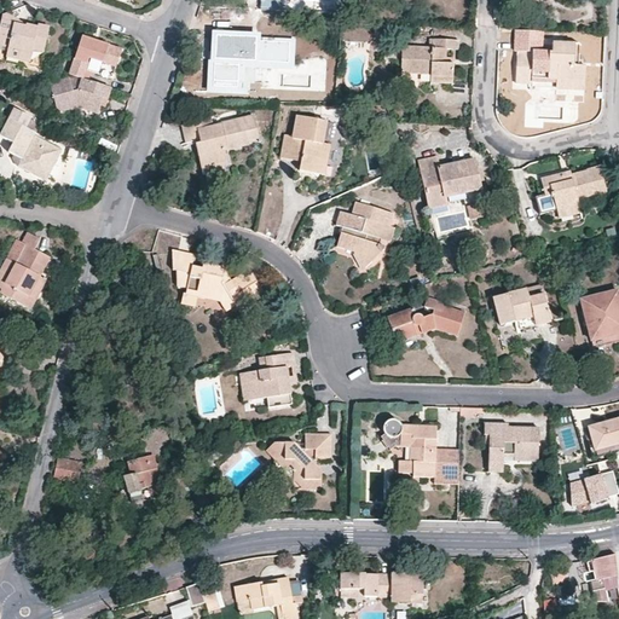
[(28,25),(27,30),(16,28),(17,24),(4,13),(0,29),(0,45),(10,47),(7,57),(21,59),(22,51),(33,52),(34,50),(44,52),(50,28),(39,25),(39,28),(28,25)]
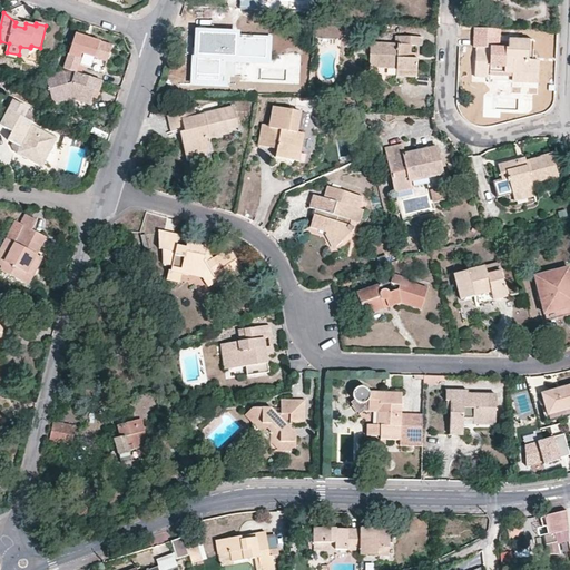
[(239,33),(241,30),(196,28),(194,79),(225,81),(225,61),(271,62),(272,36),(239,33)]
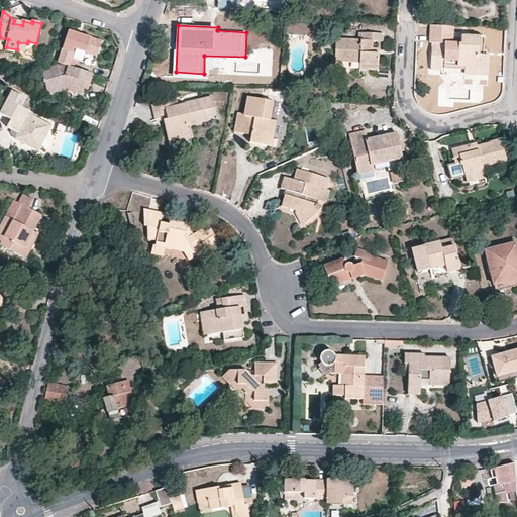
[(432,25),(431,43),(453,44),(454,26),(432,25)]
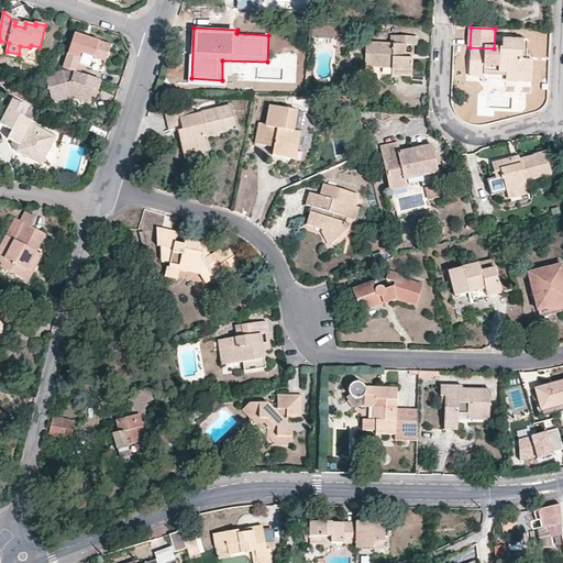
[(85,36),(76,33),(64,68),(75,72),(80,74),(83,66),(79,64),(84,52),(107,59),(112,45),(90,37),(89,42),(84,41),(85,36)]
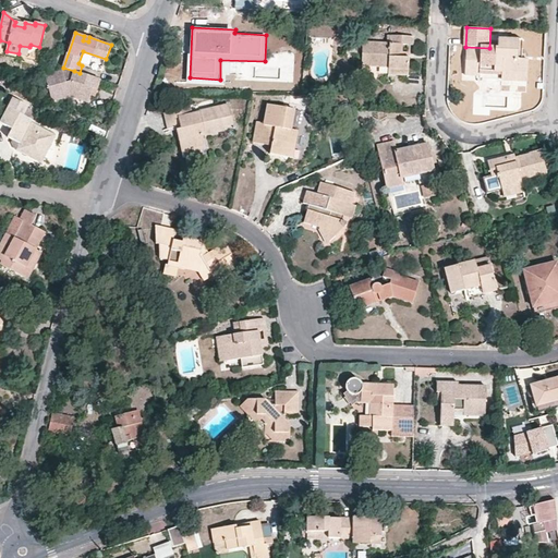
[(390,35),(389,44),(362,43),(361,65),(388,67),(388,74),(407,75),(408,57),(400,57),(400,45),(409,45),(412,45),(412,36),(390,35)]
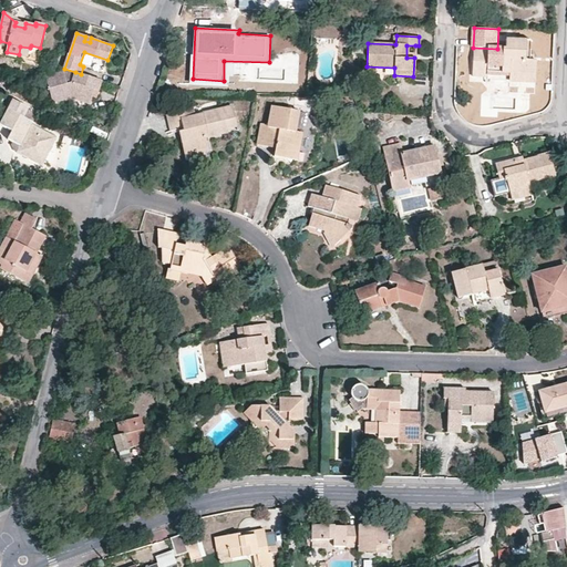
[(505,39),(505,49),(497,49),(473,48),(472,75),(486,76),(486,72),(509,73),(535,74),(535,60),(528,60),(525,60),(526,40),(505,39)]
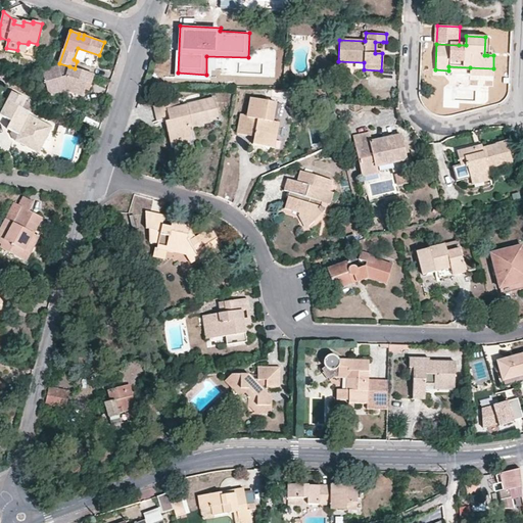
[(18,43),(17,50),(26,52),(28,44),(18,43)]
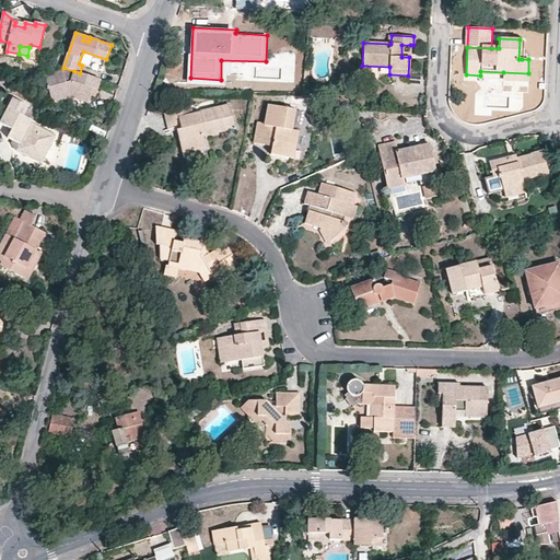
[(74,71),(72,83),(68,84),(66,71),(48,74),(51,100),(70,97),(88,103),(93,89),(97,90),(101,80),(80,73),(74,71)]
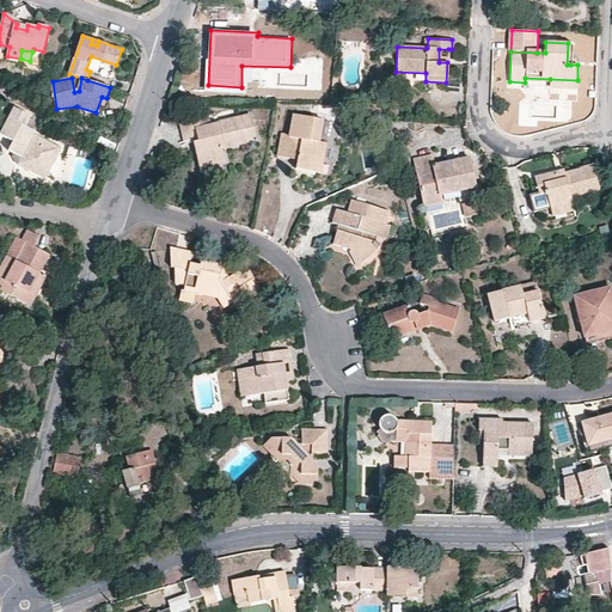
[(10,142),(25,151),(22,158),(30,161),(26,167),(48,178),(54,165),(62,169),(71,152),(44,140),(47,136),(44,124),(24,114),(10,142)]
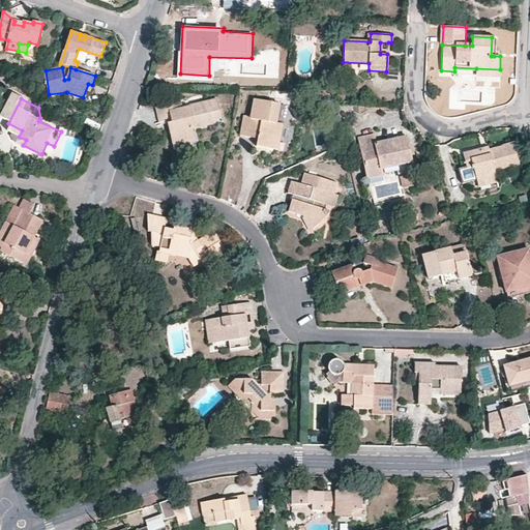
[(183,141),(195,138),(193,128),(213,123),(212,120),(211,113),(219,111),(217,99),(181,108),(179,99),(155,105),(157,114),(165,113),(167,124),(169,134),(175,133),(177,143),(183,141)]
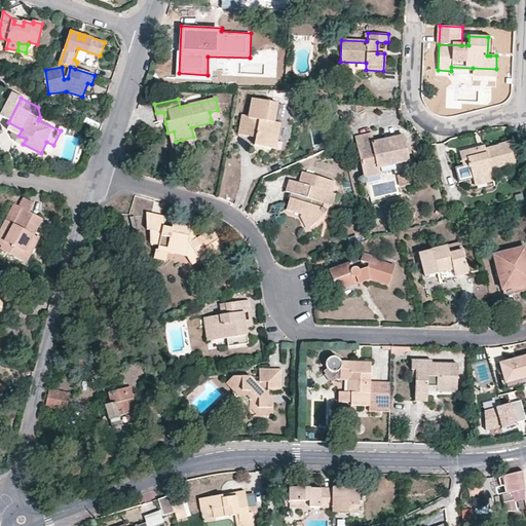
[(248,136),(254,127),(258,129),(255,137),(255,145),(267,147),(268,140),(275,141),(279,122),(273,121),(277,103),(252,99),(249,115),(242,114),(239,135),(248,136)]
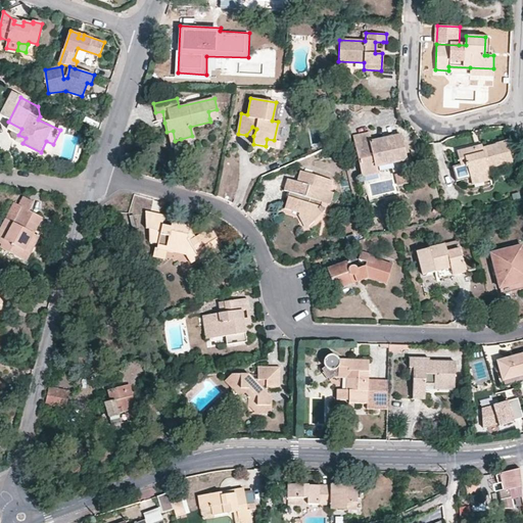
[(208,111),(209,119),(219,116),(217,109),(208,111)]
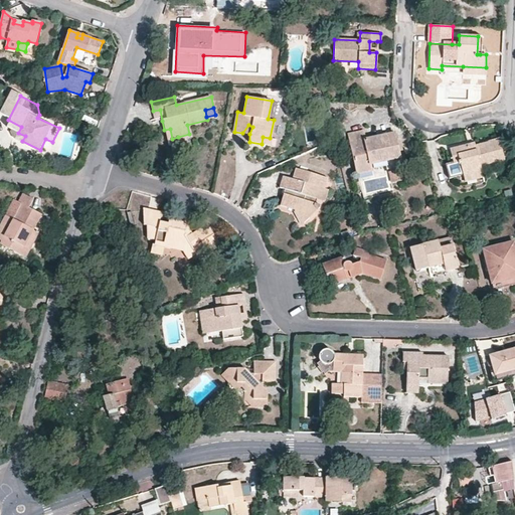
[(160,110),(153,111),(156,122),(162,121),(160,110)]
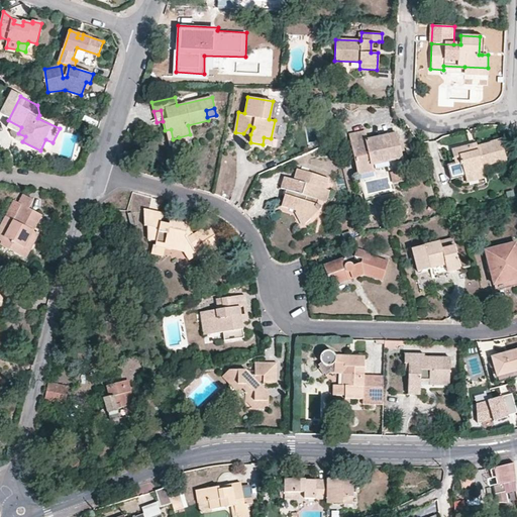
[(372,127),(375,138),(391,134),(389,124),(372,127)]
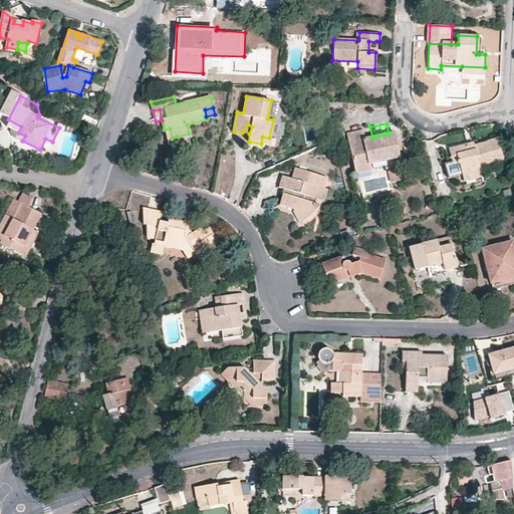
[(242,133),(249,134),(252,126),(248,124),(242,133)]
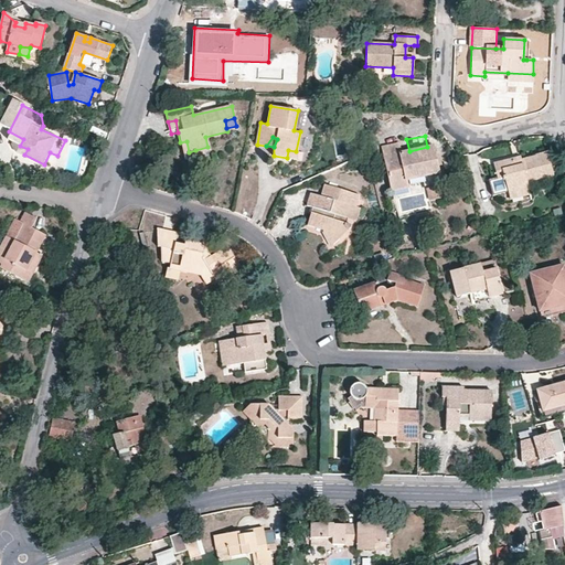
[(196,153),(195,150),(189,152),(187,141),(180,142),(184,160),(198,157),(196,153)]
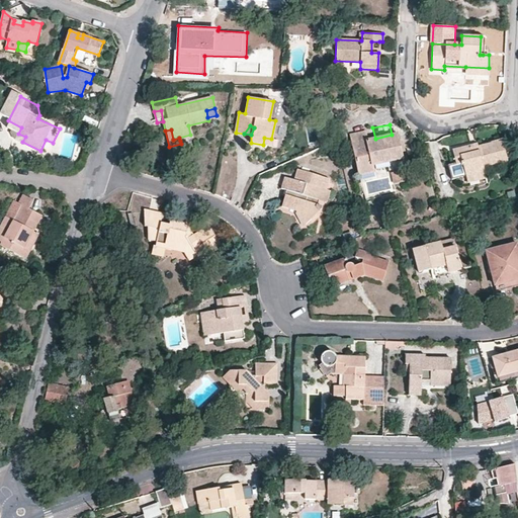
[(392,135),(375,139),(367,141),(365,132),(350,135),(359,174),(373,171),(372,165),(402,158),(401,152),(398,141),(397,134),(392,135)]
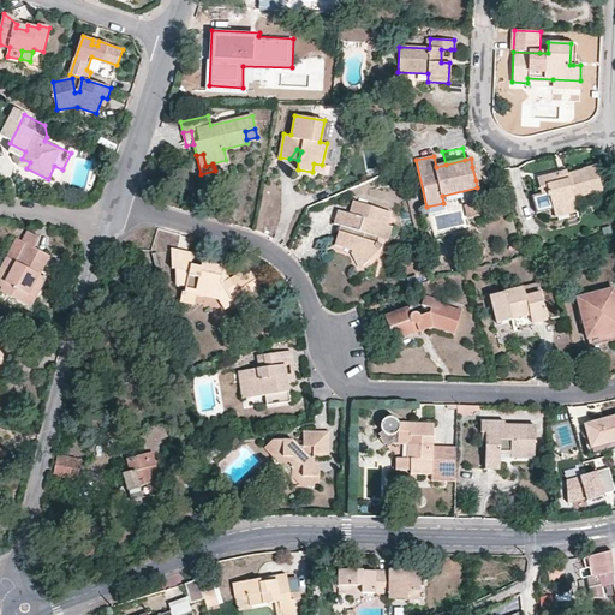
[(63,169),(54,166),(48,179),(57,183),(63,169)]
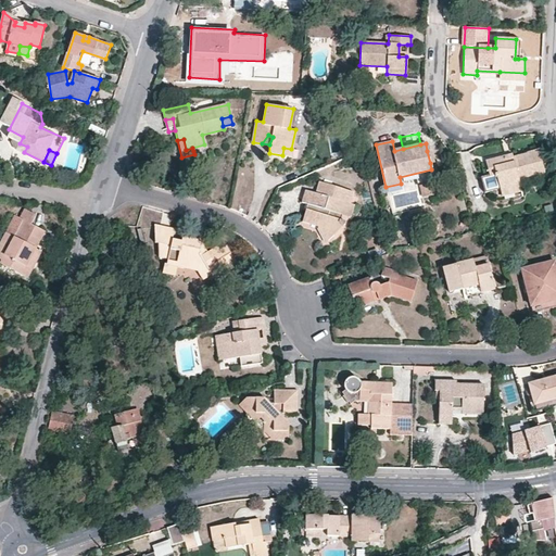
[(527,156),(513,159),(505,161),(504,156),(485,161),(489,175),(480,177),(484,192),(500,189),(519,184),(517,178),(543,173),(538,150),(526,153),(527,156)]
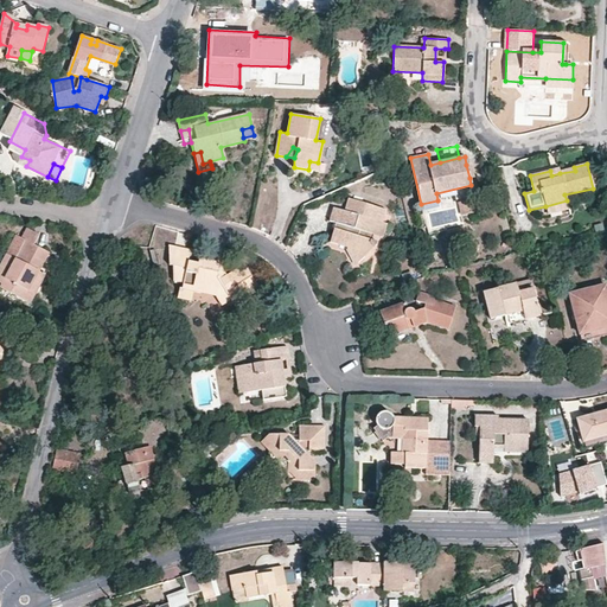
[(334,222),(339,222),(337,229),(333,228),(330,242),(349,248),(353,249),(356,250),(363,257),(376,244),(376,241),(371,240),(374,235),(377,221),(382,222),(385,209),(349,199),(345,211),(333,208),(330,219),(334,222)]
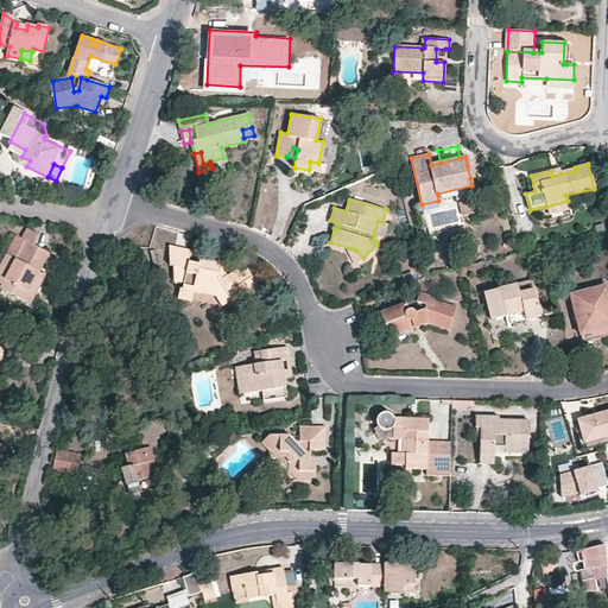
[(479,200),(460,204),(463,219),(482,214),(479,200)]
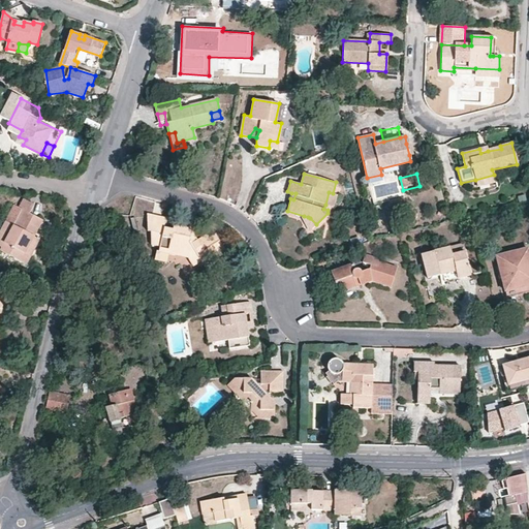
[(475,180),(477,187),(496,182),(494,175),(475,180)]
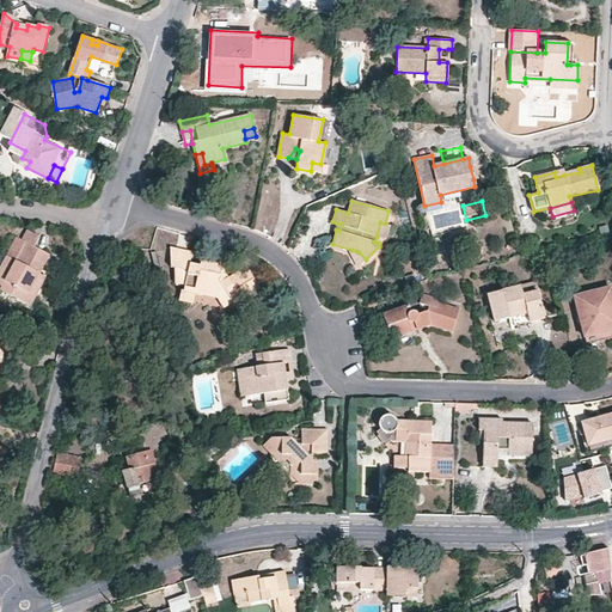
[(385,224),(380,222),(377,237),(385,239),(389,225),(385,224)]
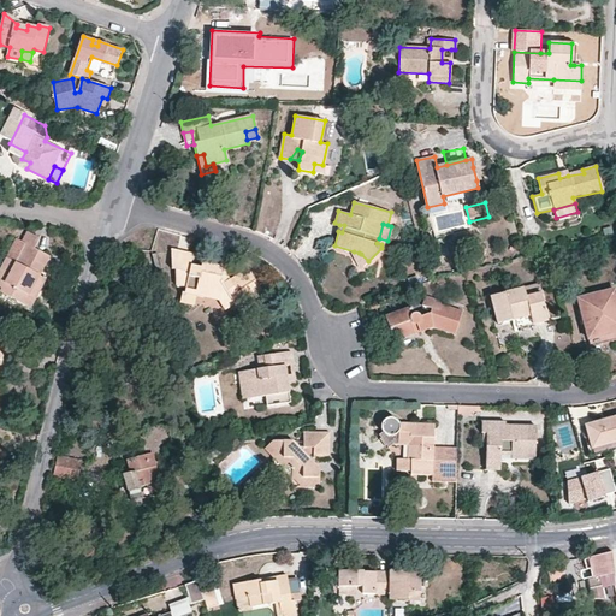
[(35,249),(41,238),(28,232),(23,243),(17,240),(7,259),(0,272),(0,285),(4,288),(1,292),(31,308),(36,298),(30,295),(40,276),(34,272),(43,254),(35,249)]
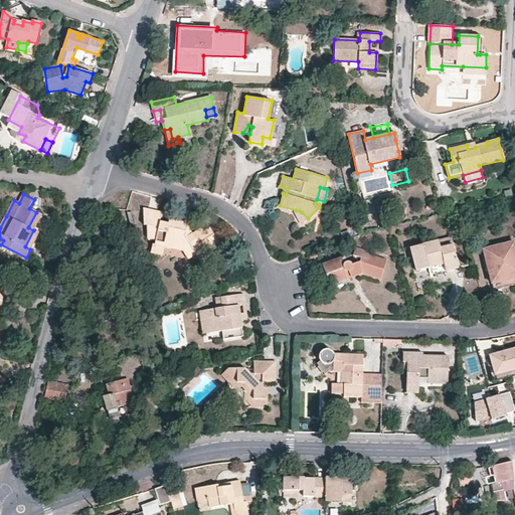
[(155,244),(171,248),(179,244),(183,250),(188,259),(195,254),(197,258),(210,248),(209,245),(218,240),(209,227),(204,230),(201,227),(192,233),(186,224),(183,223),(183,221),(169,218),(168,223),(160,221),(162,211),(143,207),(144,224),(147,225),(148,238),(155,239),(155,244)]
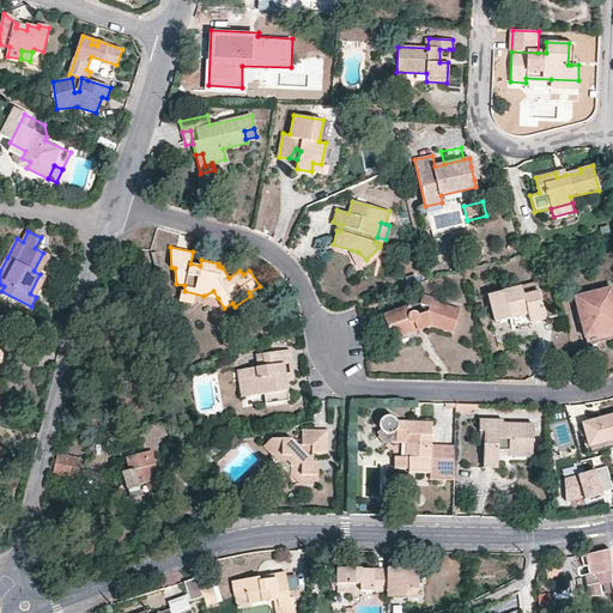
[(359,266),(366,260),(359,253),(357,252),(352,250),(359,266)]
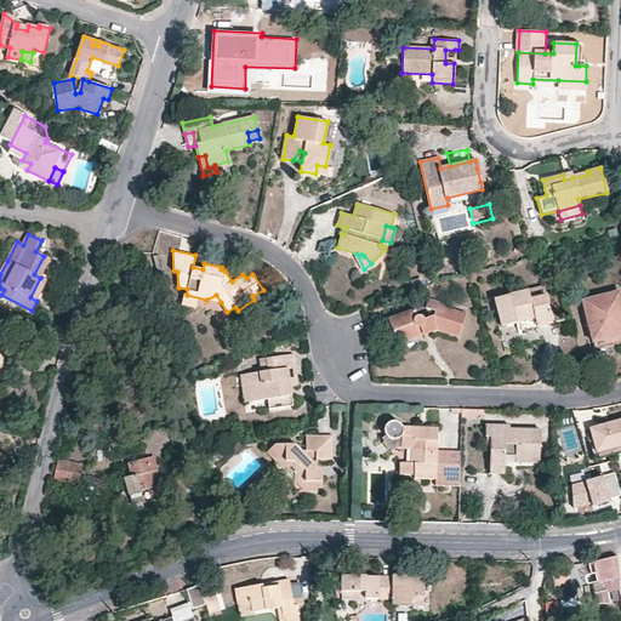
[(34,274),(40,278),(51,258),(44,256),(34,274)]
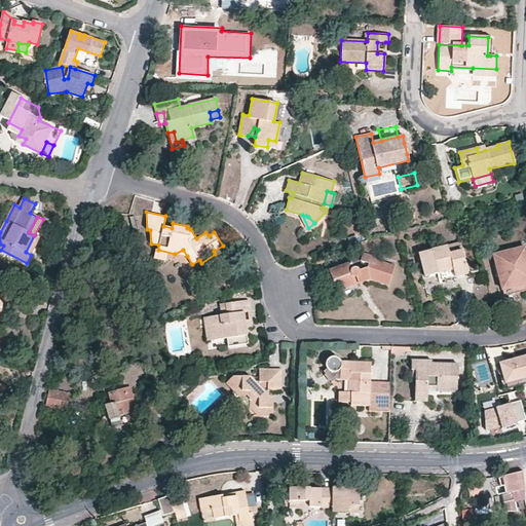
[(26,252),(31,255),(40,238),(34,235),(26,252)]
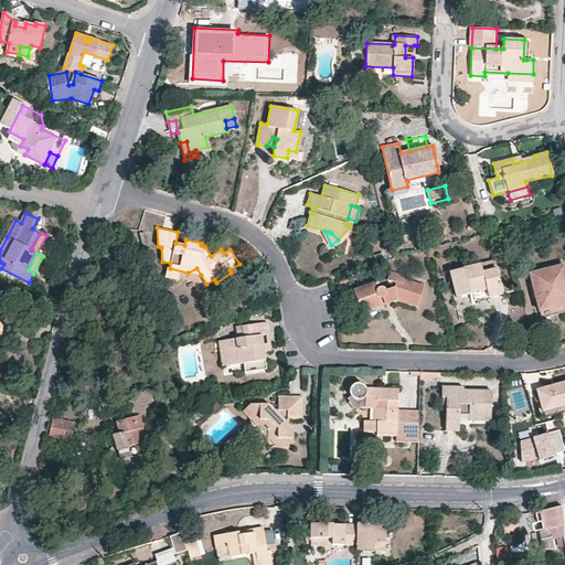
[(501,294),(496,268),(482,273),(479,264),(449,273),(455,297),(469,294),(472,292),(475,300),(490,297),(501,294)]
